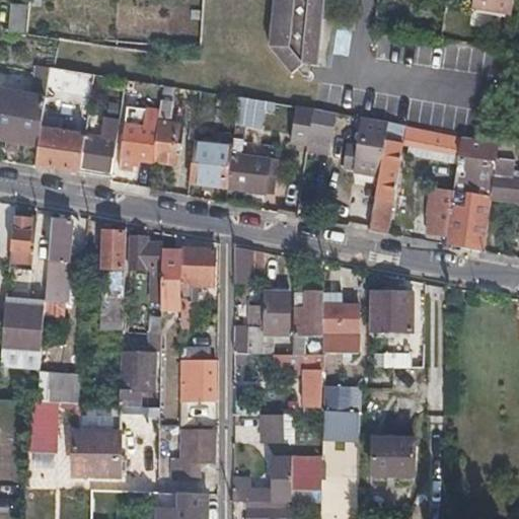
[(304,63),(311,64),(318,65),(324,0),(273,0),(269,45),(292,71),(304,63)]
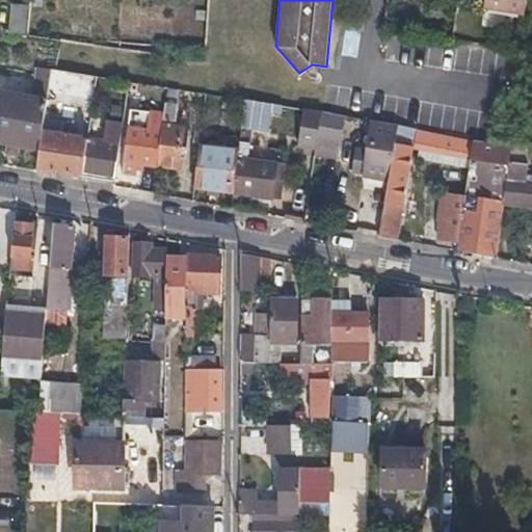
[(525,12),(526,0),(484,0),(484,6),(525,12)]
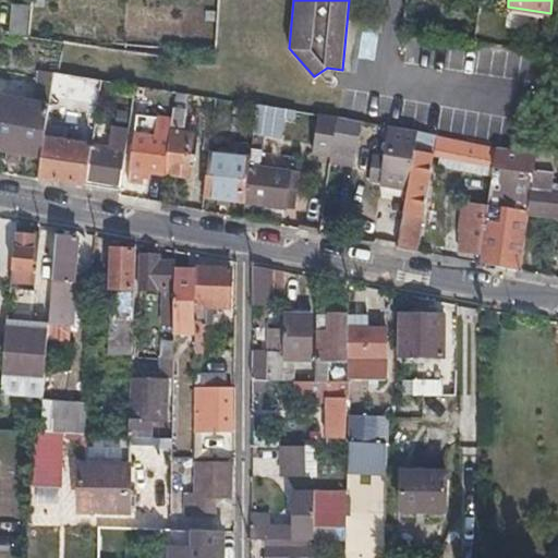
[(8,3),(7,34),(27,35),(28,4),(8,3)]
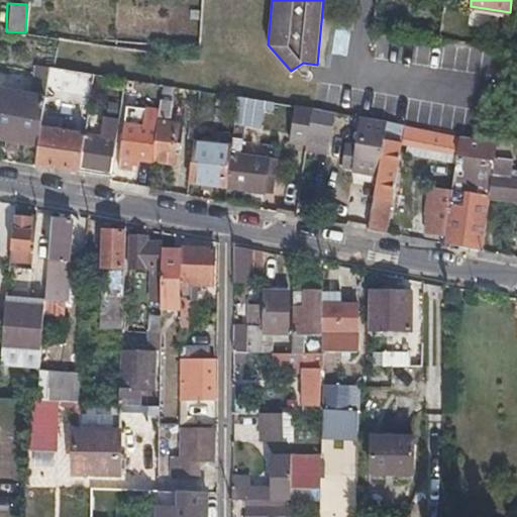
[(58,38),(61,14),(61,12),(28,7),(25,34),(58,38)]
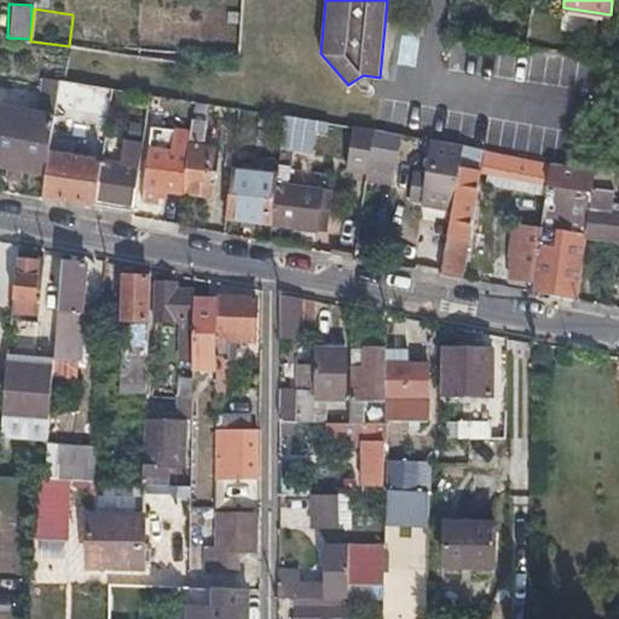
[(146,27),(73,17),(69,46),(144,57),(146,27)]
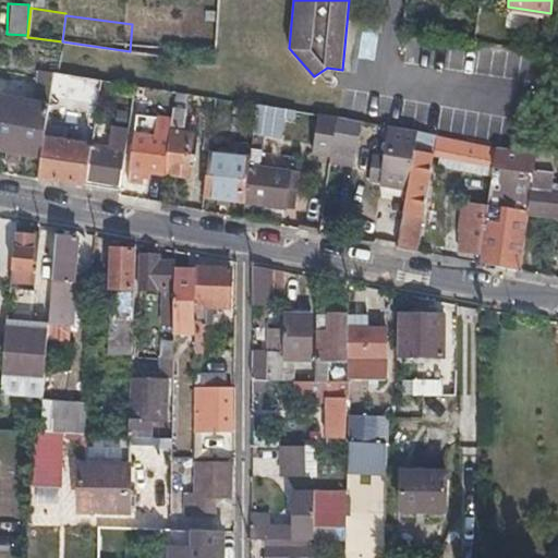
[(213,62),(214,50),(215,37),(153,28),(149,53),(213,62)]
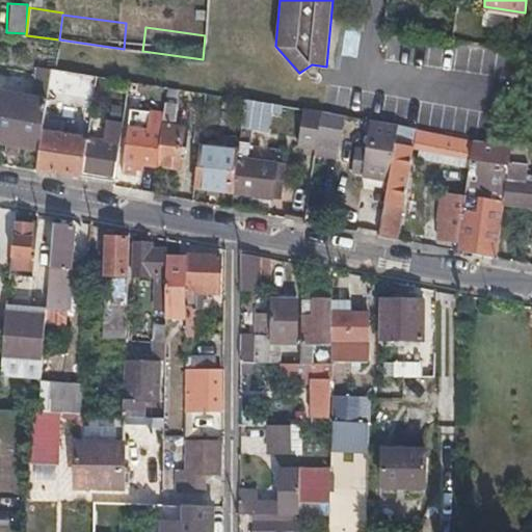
[(90,120),(92,107),(98,76),(71,72),(53,68),(49,89),(79,95),(76,117),(90,120)]
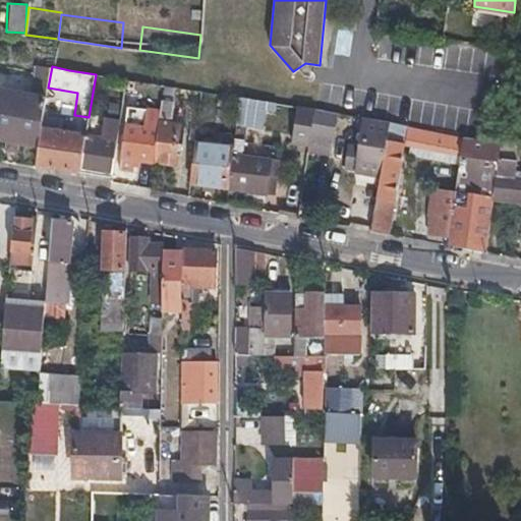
[(101,158),(82,154),(79,173),(111,179),(127,79),(96,74),(91,105),(109,108),(101,158)]
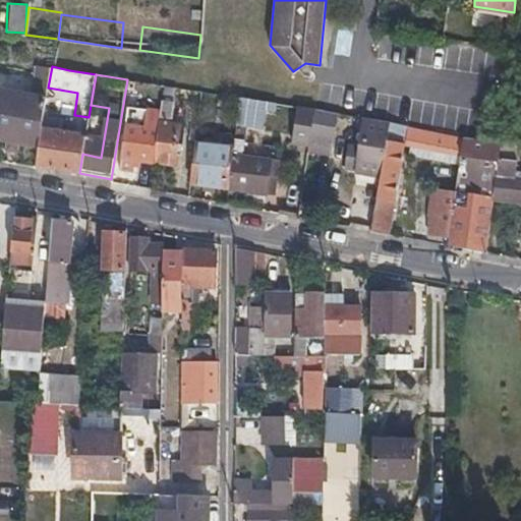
[(179,167),(181,157),(183,146),(187,147),(190,126),(168,122),(169,116),(173,116),(177,88),(165,85),(161,114),(154,163),(179,167)]
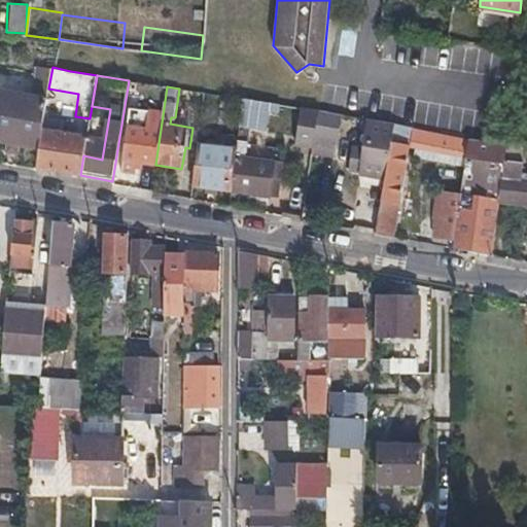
[(1,89),(0,93),(0,98),(45,106),(47,97),(1,89)]
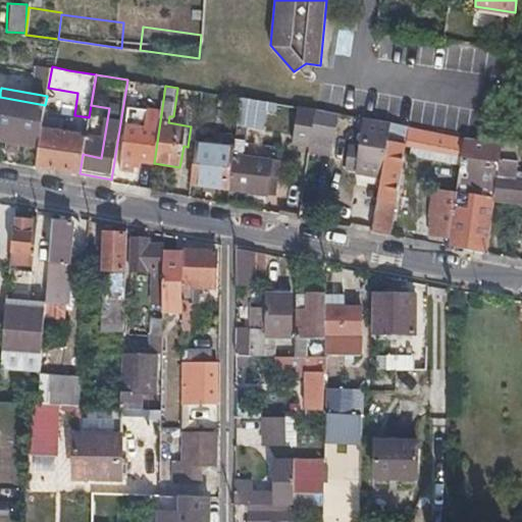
[(39,145),(40,136),(45,105),(0,97),(0,138),(7,140),(15,141),(39,145)]
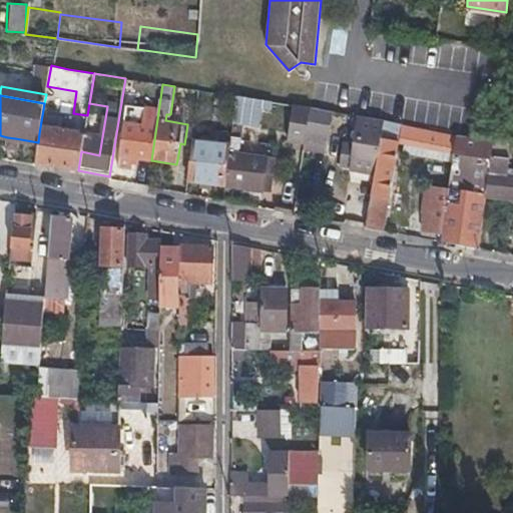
[(262,181),(270,182),(273,159),(238,154),(243,124),(258,126),(261,107),(272,108),(274,101),(236,96),(229,146),(224,186),(261,191),(261,187),(262,181)]
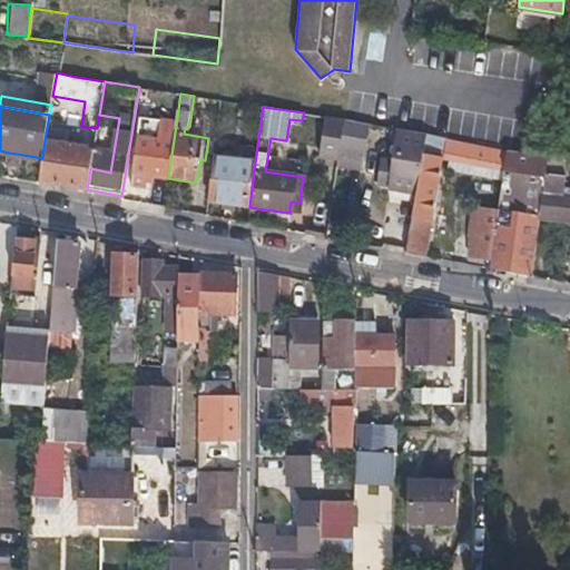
[(344,119),(325,116),(320,155),(338,158),(344,119)]
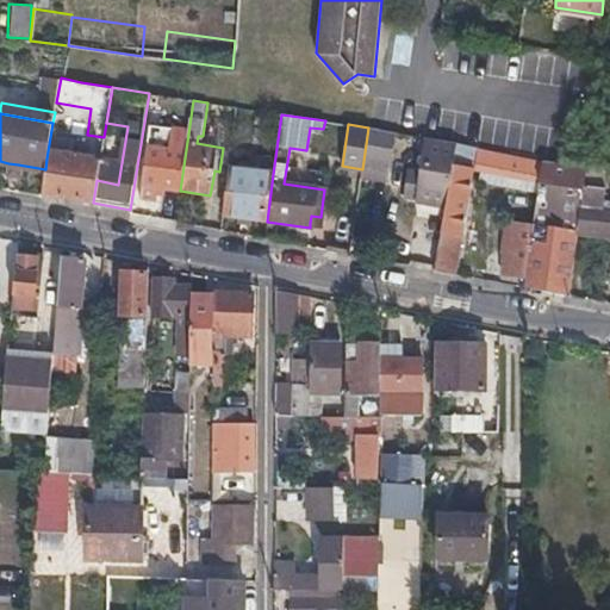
[(165,188),(180,191),(188,134),(174,131),(170,151),(149,148),(141,199),(157,201),(157,195),(159,187),(165,188)]
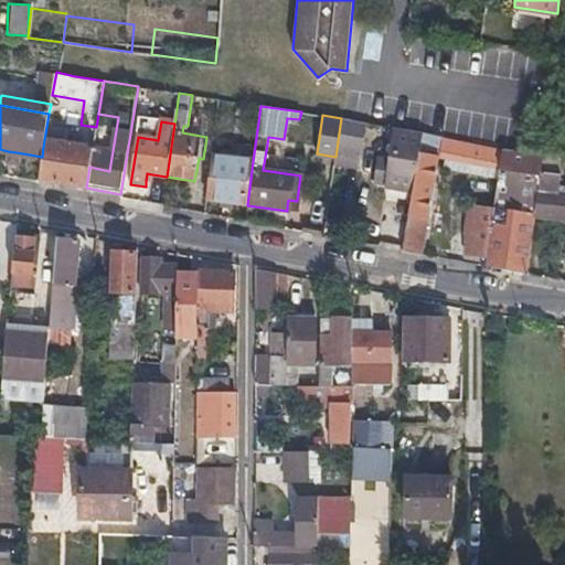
[(425,134),(400,128),(388,185),(414,190),(425,134)]
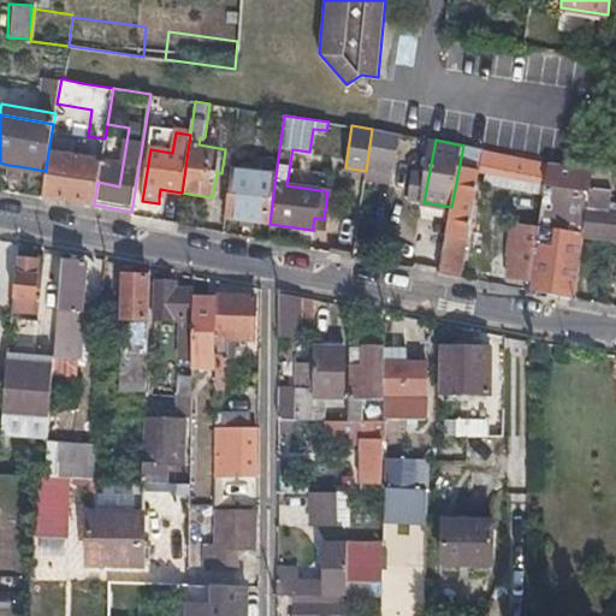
[(481,169),(545,181),(548,161),(496,152),(463,146),(451,207),(438,273),(460,277),(481,169)]
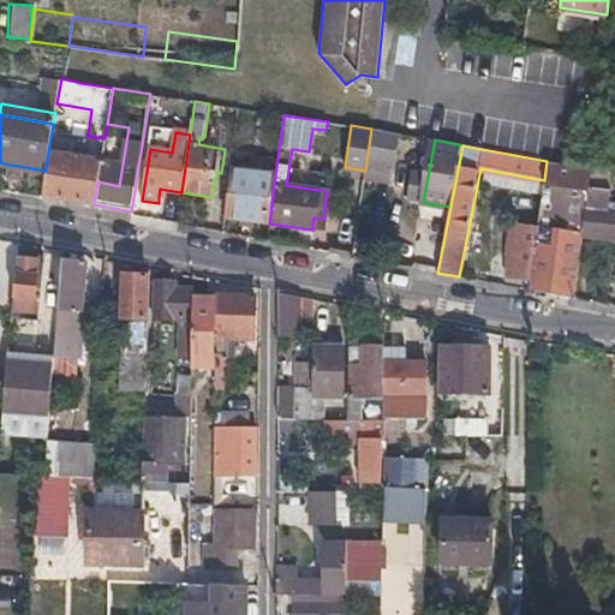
[(47,160),(46,171),(42,195),(94,204),(97,181),(61,175),(63,163),(47,160)]
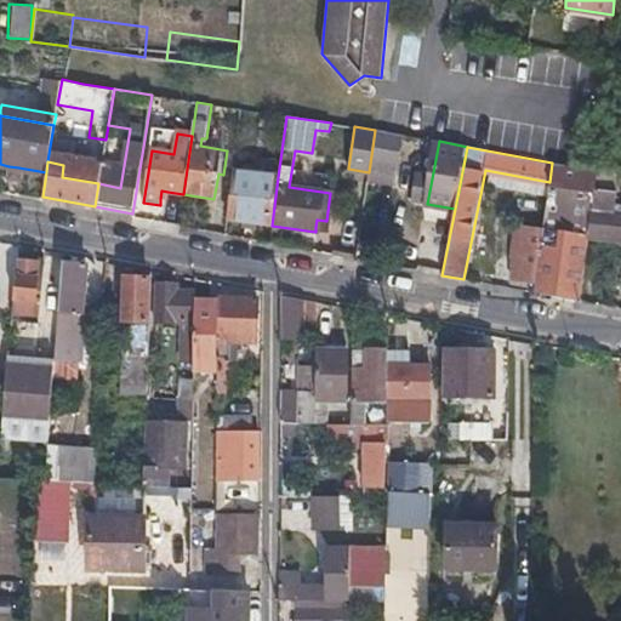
[(548,186),(594,193),(594,187),(596,178),(597,169),(552,163),(550,182),(548,186)]
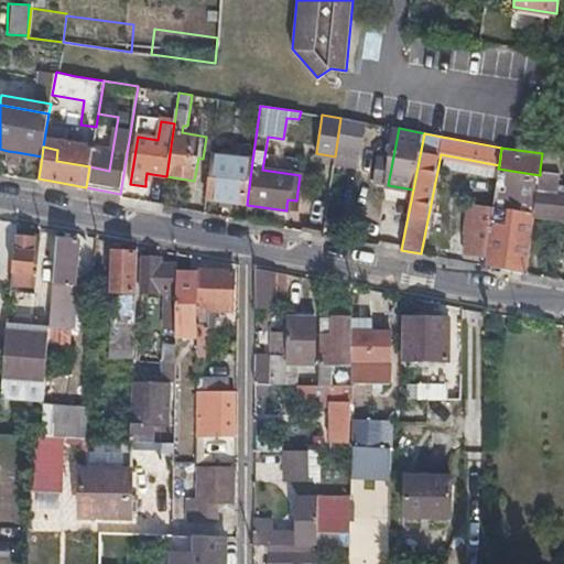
[(17,152),(8,151),(6,160),(14,162),(17,152)]
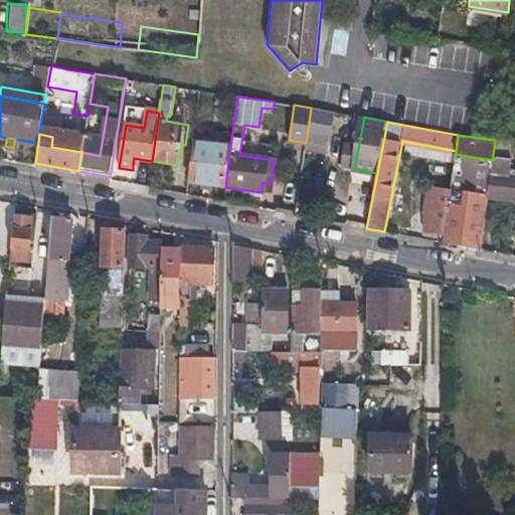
[(187,181),(225,187),(230,147),(193,141),(187,181)]
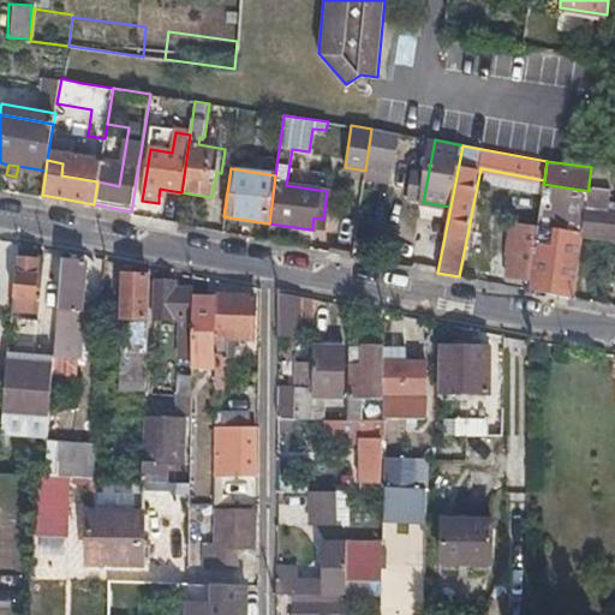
[(589,191),(585,220),(583,232),(614,237),(614,212),(613,212),(614,204),(605,203),(607,187),(589,185),(589,191)]
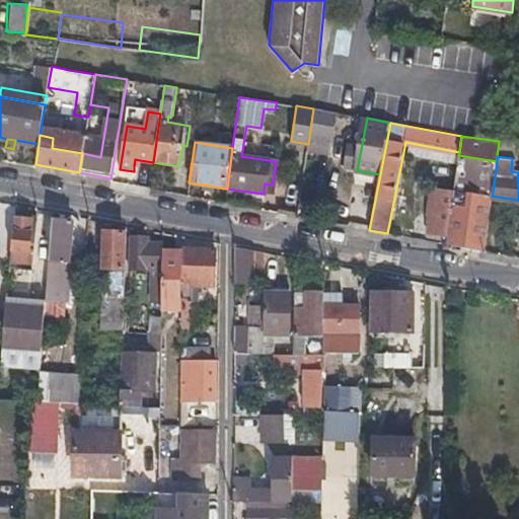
[(492,196),(494,186),(483,183),(480,195),(465,193),(466,181),(455,179),(453,192),(446,236),(445,244),(485,251),(488,231),(491,202),(492,196)]
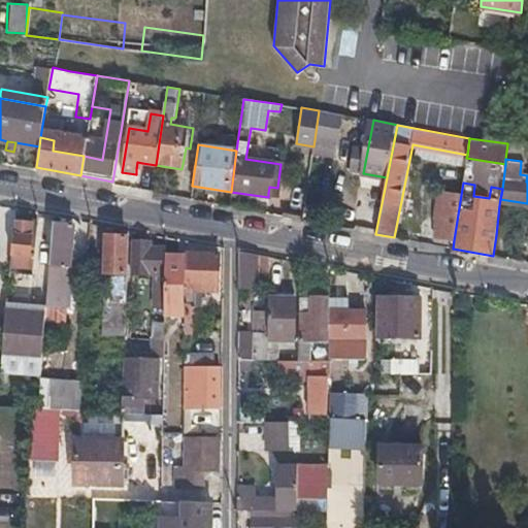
[(454,240),(461,195),(436,192),(433,215),(433,237),(454,240)]
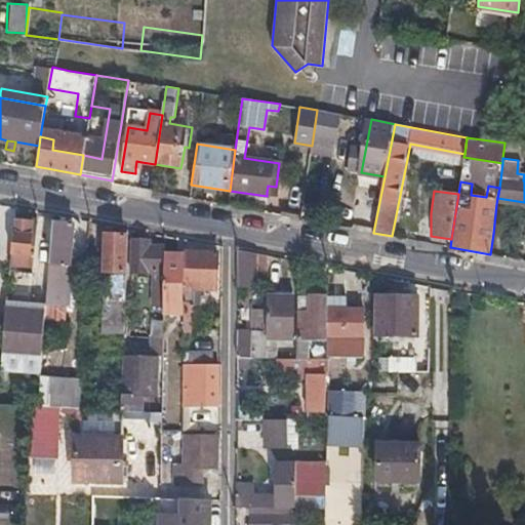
[(517,207),(496,204),(493,234),(514,236),(517,207)]
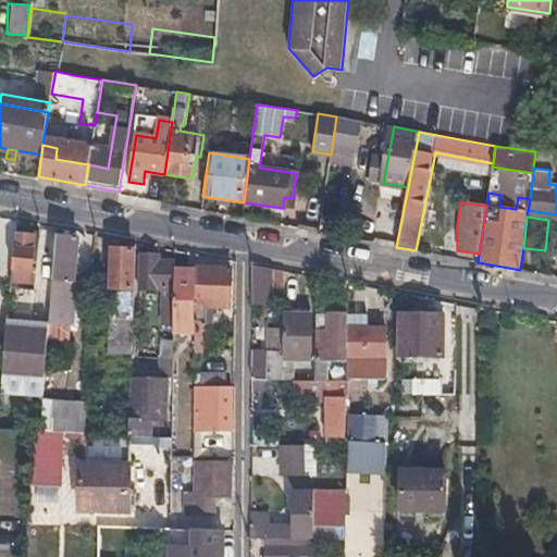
[(27,281),(29,281),(33,281),(38,235),(15,233),(10,285),(26,286),(27,281)]
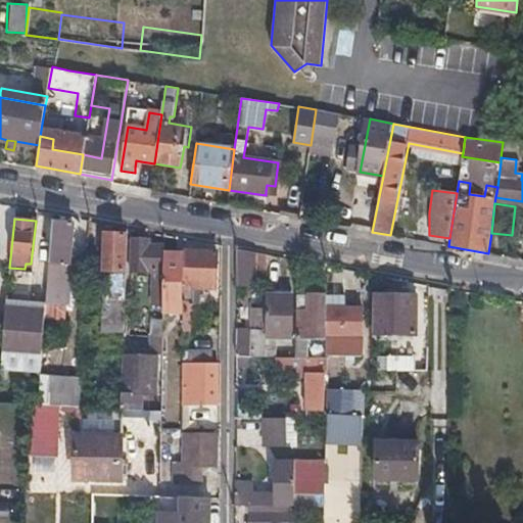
[(45,319),(54,320),(63,322),(74,225),(53,222),(45,319)]
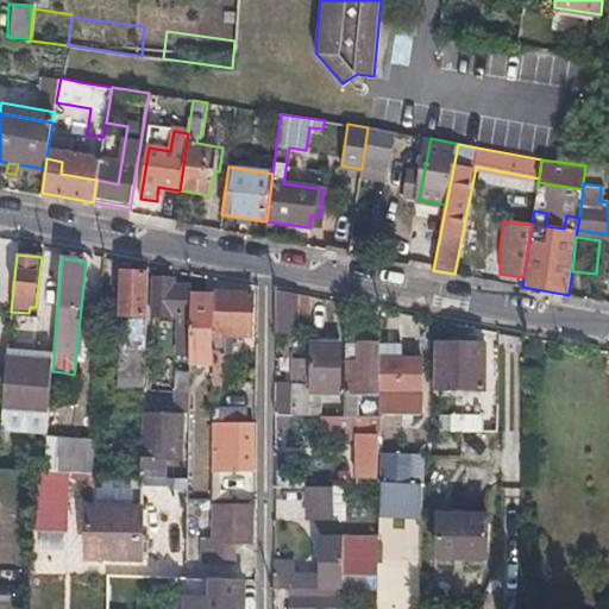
[(121,270),(121,293),(121,314),(131,315),(130,387),(143,387),(145,271),(121,270)]
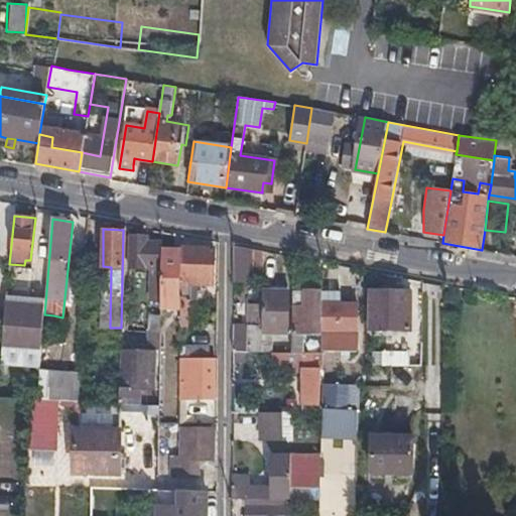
[(150,288),(161,288),(161,252),(161,243),(147,242),(146,236),(130,236),(130,268),(150,268),(150,288)]
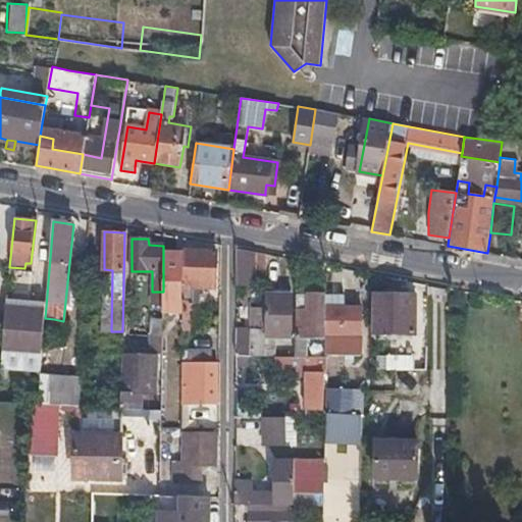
[(236,249),(236,268),(236,286),(253,286),(253,271),(265,270),(265,254),(236,249)]
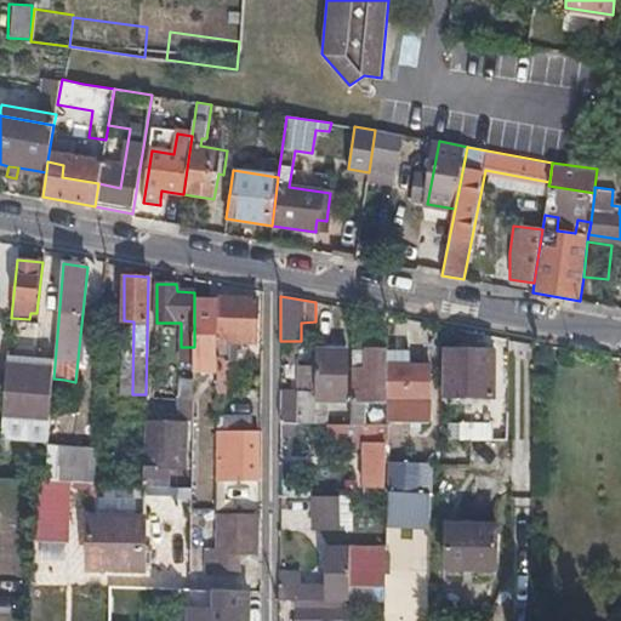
[(217,301),(217,303),(217,362),(235,362),(235,345),(256,345),(257,301),(217,301)]
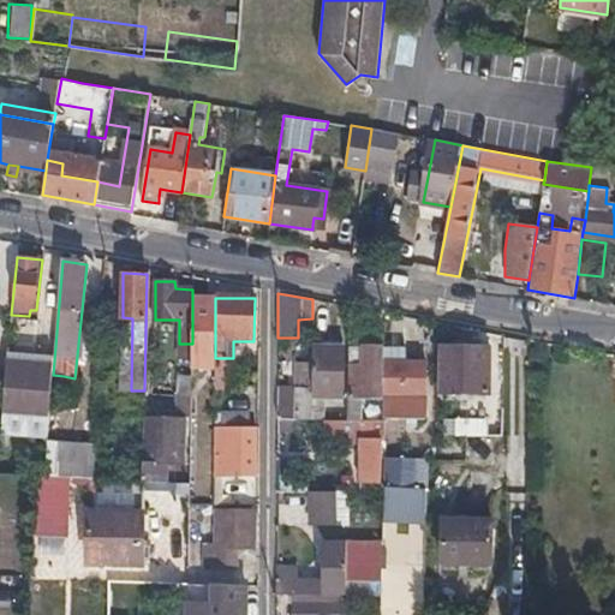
[(215,358),(215,300),(192,300),(192,344),(192,366),(215,366),(215,364),(215,358)]
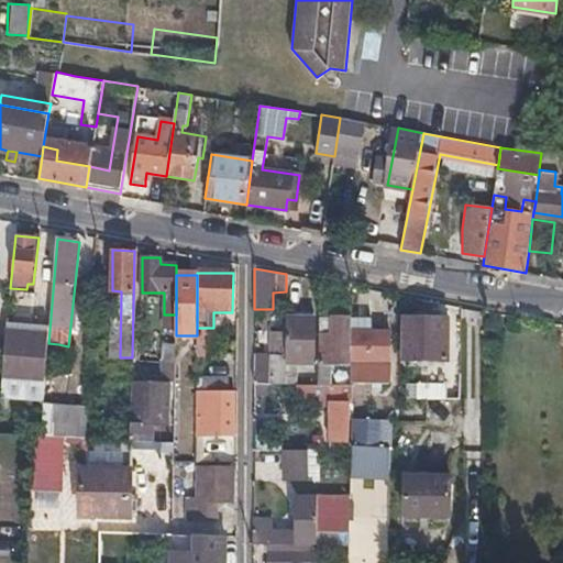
[(286,316),(286,331),(286,360),(312,360),(313,316),(286,316)]
